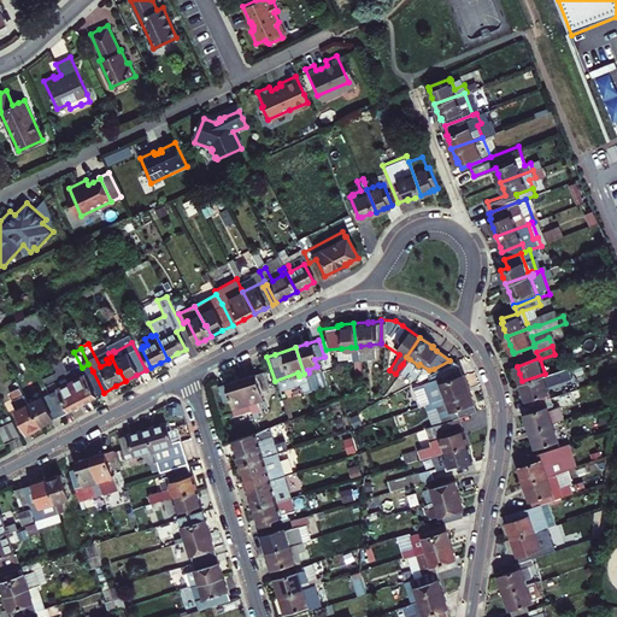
[(456,364),(450,360),(434,369),(442,389),(439,391),(440,395),(466,386),(464,378),(462,371),(458,372),(456,364)]
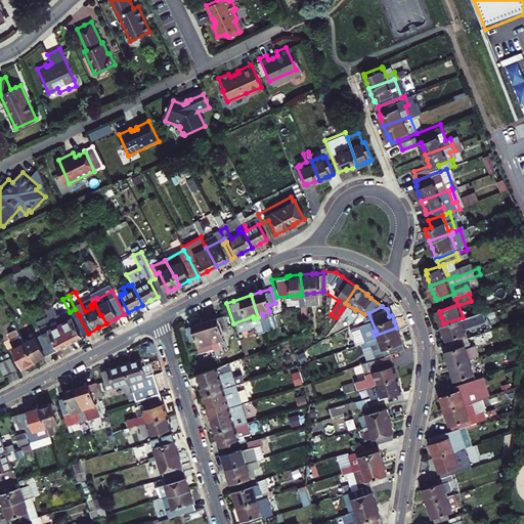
[(88,334),(79,315),(69,320),(66,314),(57,318),(58,321),(70,343),(79,338),(88,334)]
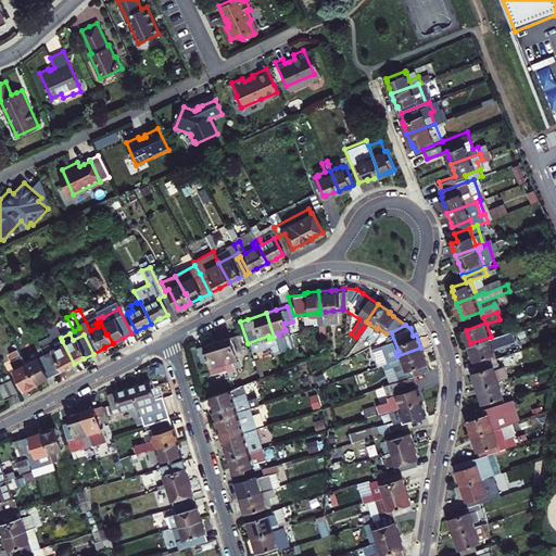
[(225,338),(214,341),(222,365),(226,364),(225,361),(234,358),(232,352),(241,349),(236,335),(225,338)]
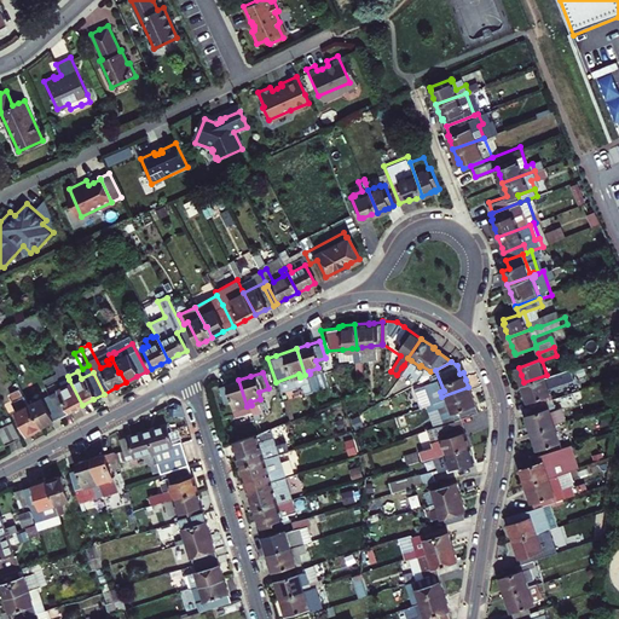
[(528,398),(531,406),(548,399),(547,394),(551,392),(547,375),(524,382),(528,398)]
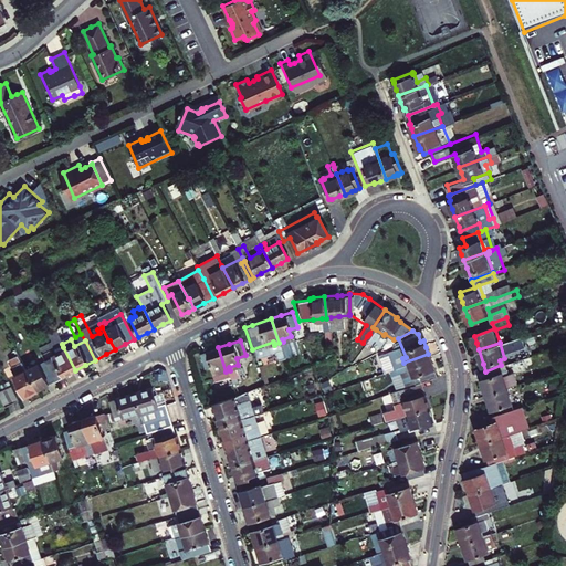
[(75,370),(63,347),(60,349),(61,353),(44,360),(55,380),(64,376),(75,370)]
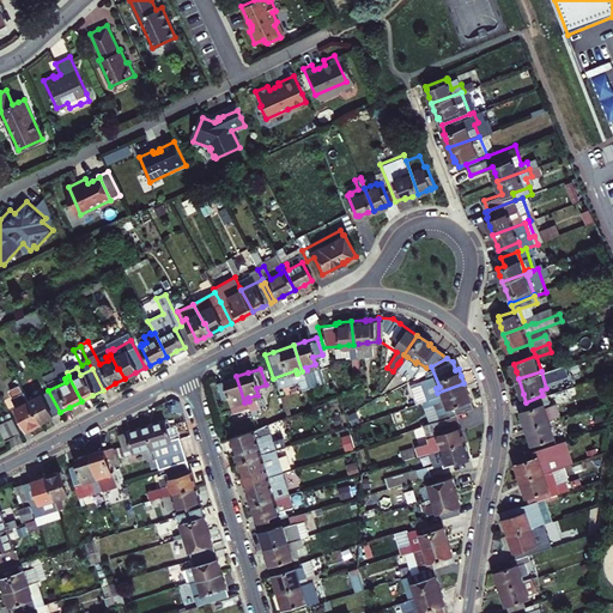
[(244,402),(236,376),(219,382),(212,384),(218,401),(229,398),(230,404),(228,405),(230,411),(241,407),(240,404),(244,402)]
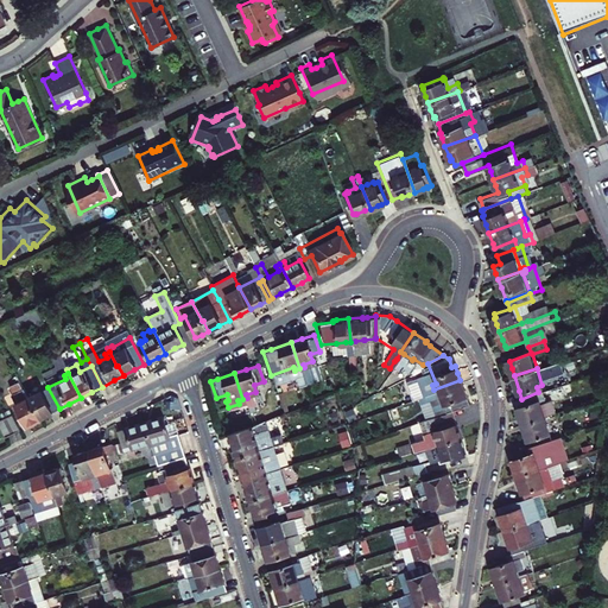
[(434,390),(435,393),(438,391),(445,411),(454,409),(468,404),(463,390),(460,380),(434,390)]
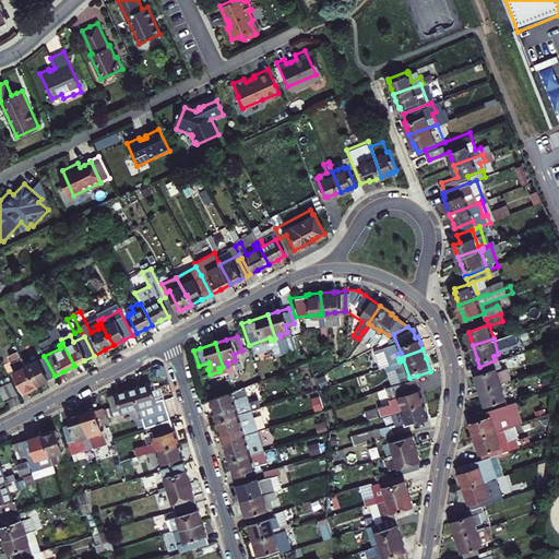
[(45,381),(55,376),(44,356),(27,365),(23,367),(23,368),(28,378),(31,377),(35,385),(45,381)]
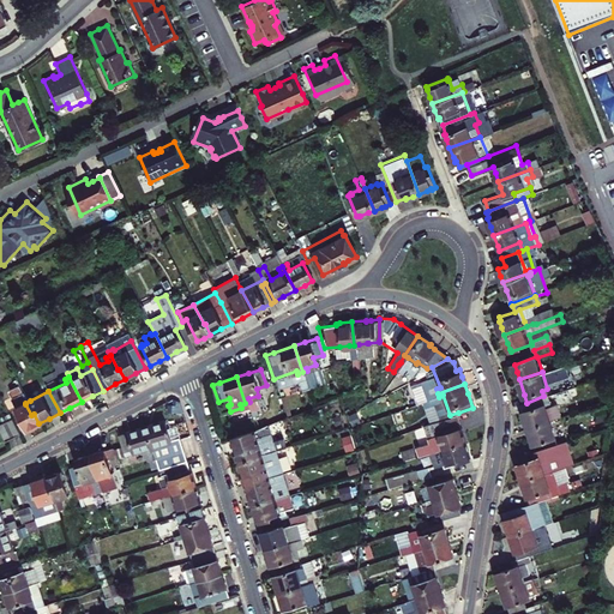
[(525,417),(528,426),(551,419),(543,396),(527,403),(529,407),(523,409),(525,417)]
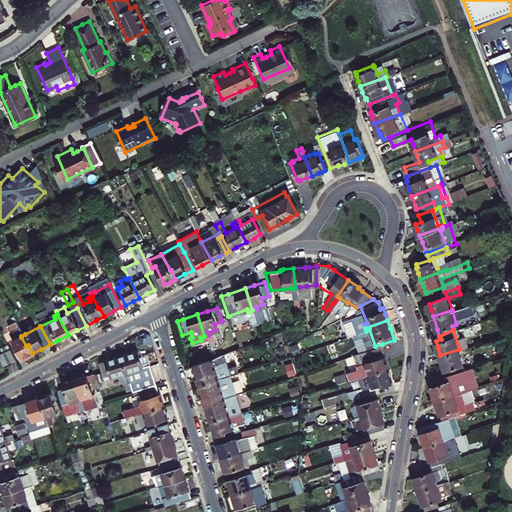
[(27,357),(32,354),(32,353),(28,345),(26,346),(21,337),(16,339),(12,342),(21,360),(27,357)]
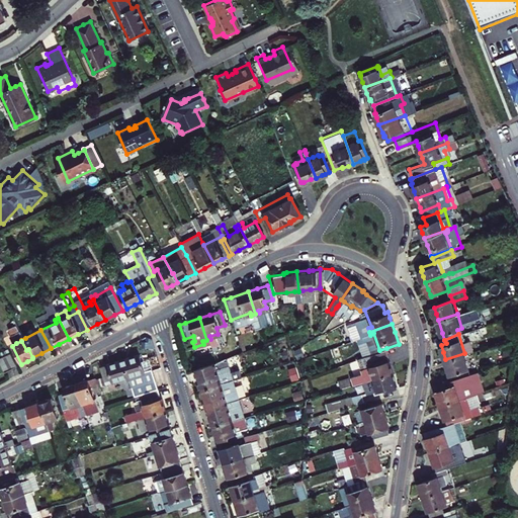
[(340,384),(359,378),(393,368),(390,359),(386,348),(379,350),(359,357),(363,368),(338,376),(340,384)]
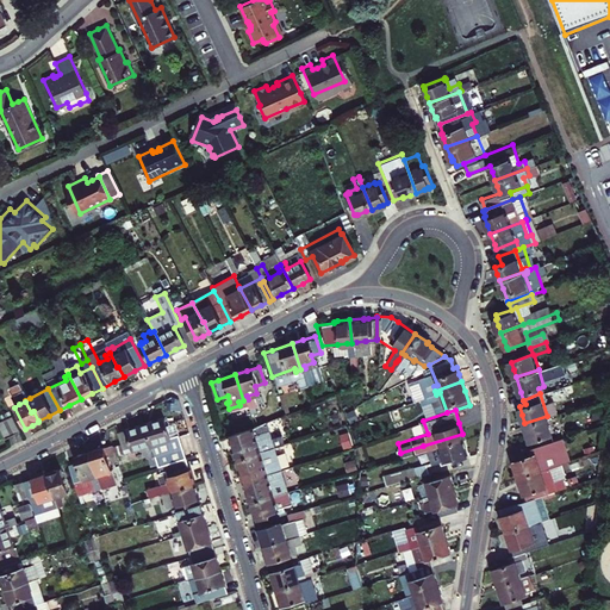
[(547,416),(524,423),(529,436),(531,444),(554,439),(547,416)]
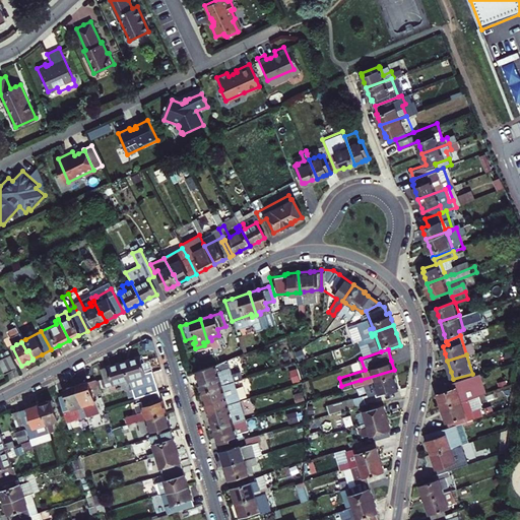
[(0,370),(2,375),(16,369),(9,355),(0,360),(0,370)]
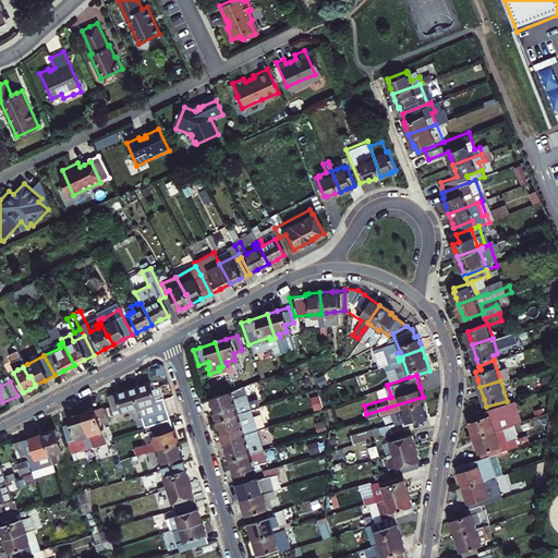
[(131,389),(137,411),(143,428),(148,426),(169,421),(162,399),(153,402),(149,391),(147,384),(141,386),(131,389)]
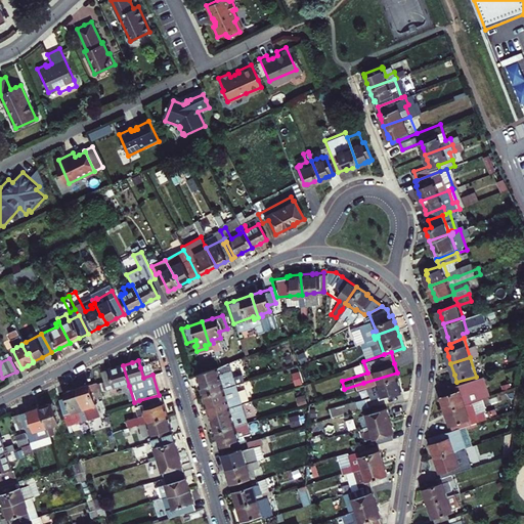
[(197,382),(201,394),(220,388),(229,385),(222,362),(194,374),(197,382)]
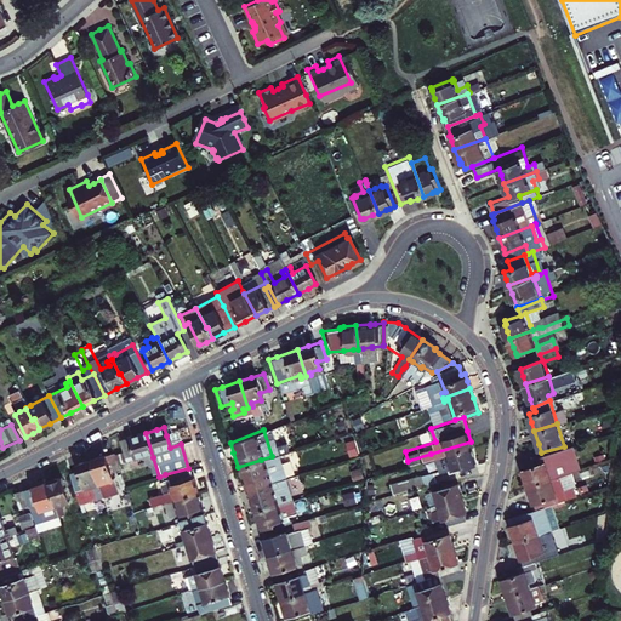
[(166,436),(170,448),(181,444),(177,432),(166,436)]
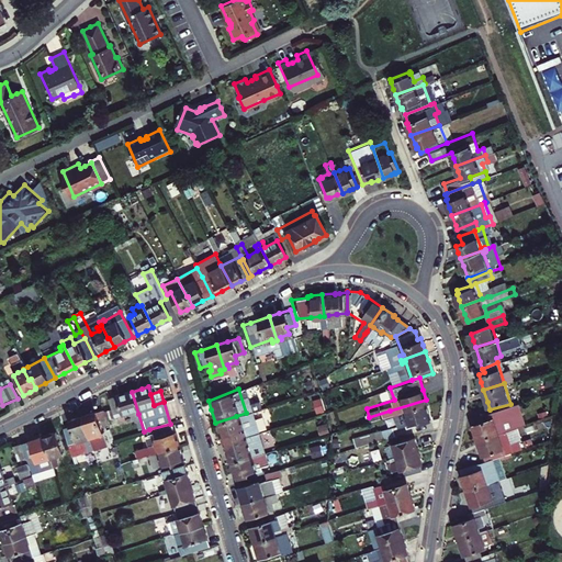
[(138,414),(132,392),(115,396),(105,400),(111,417),(122,414),(123,415),(127,414),(126,413),(133,411),(135,416),(138,414)]
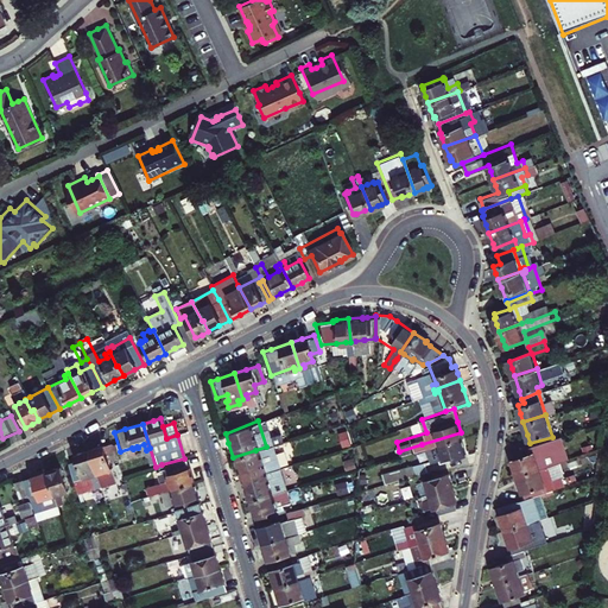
[(461,432),(422,444),(426,460),(443,454),(444,456),(464,450),(463,447),(466,445),(463,439),(461,432)]
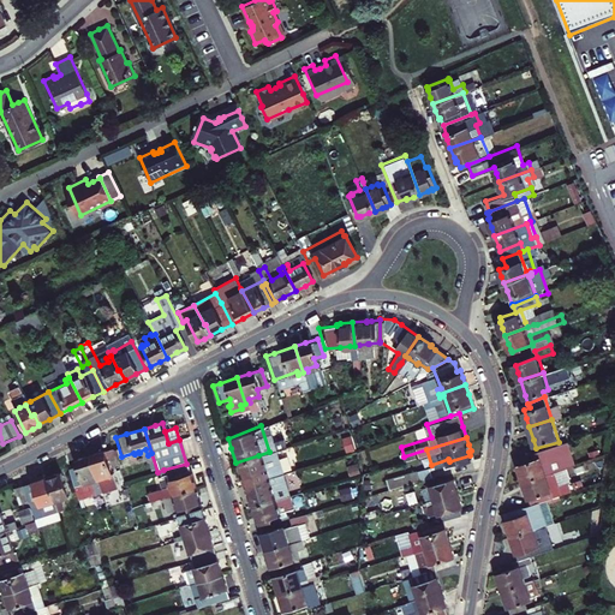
[(525,478),(548,471),(543,454),(561,449),(559,442),(536,448),(526,452),(529,459),(520,461),(523,471),(525,478)]
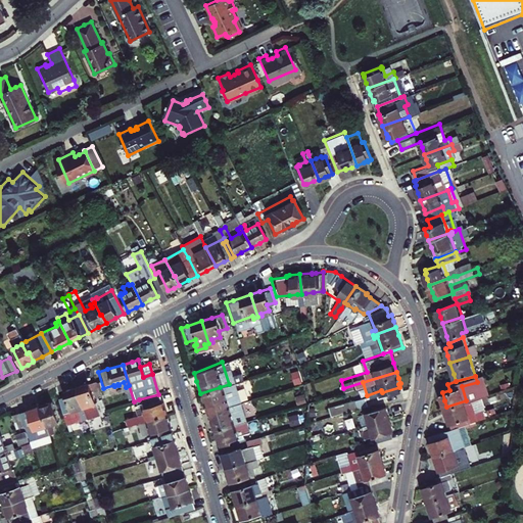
[(83,386),(75,388),(81,409),(83,415),(95,411),(93,406),(100,403),(94,382),(83,386)]
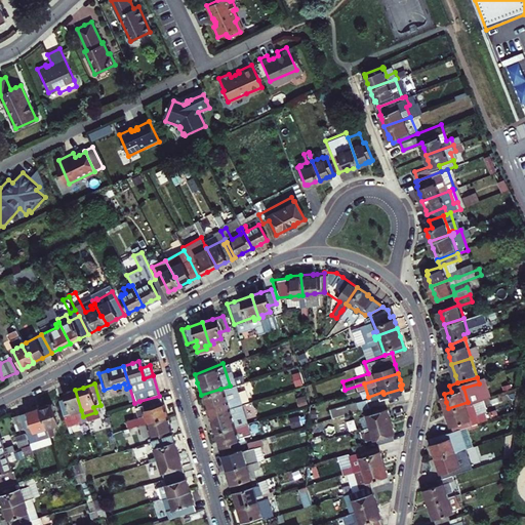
[(220,389),(201,395),(204,404),(205,406),(207,413),(239,403),(233,385),(230,386),(220,389)]
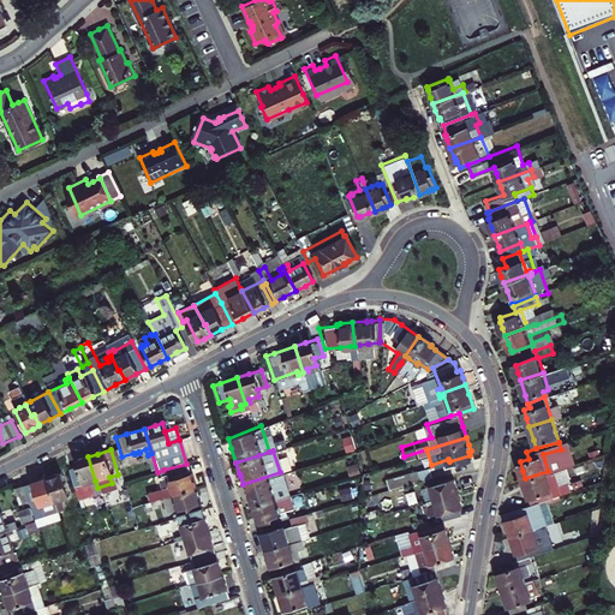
[(95,481),(88,457),(82,459),(73,461),(82,484),(85,496),(99,493),(97,488),(95,481)]
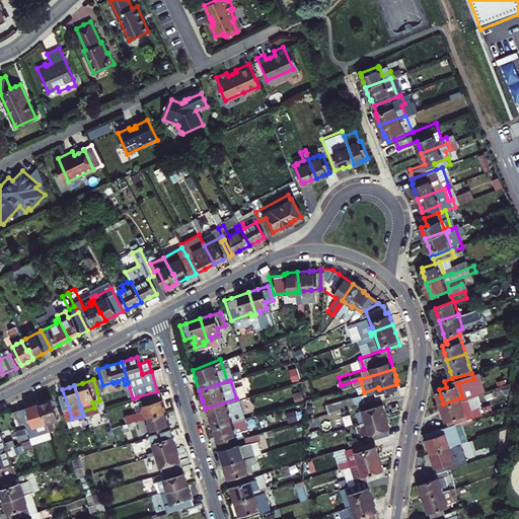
[(69,409),(62,389),(54,392),(64,422),(72,419),(69,409)]
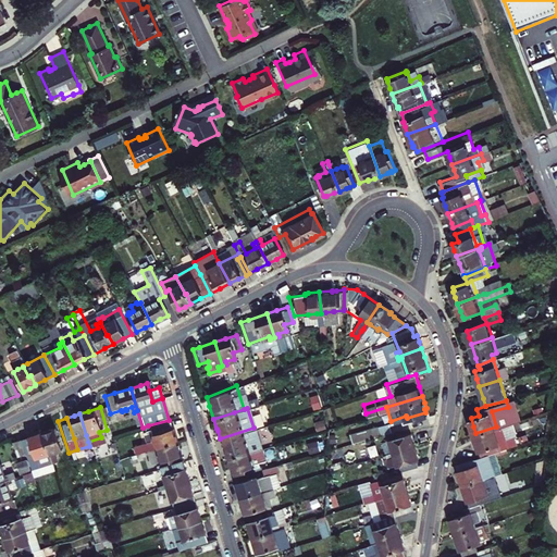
[(169,420),(148,425),(153,443),(156,447),(175,442),(172,431),(169,420)]
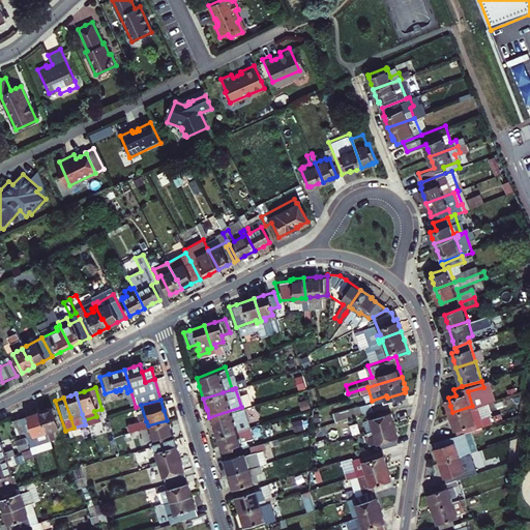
[(374,407),(372,401),(333,412),(335,418),(374,407)]
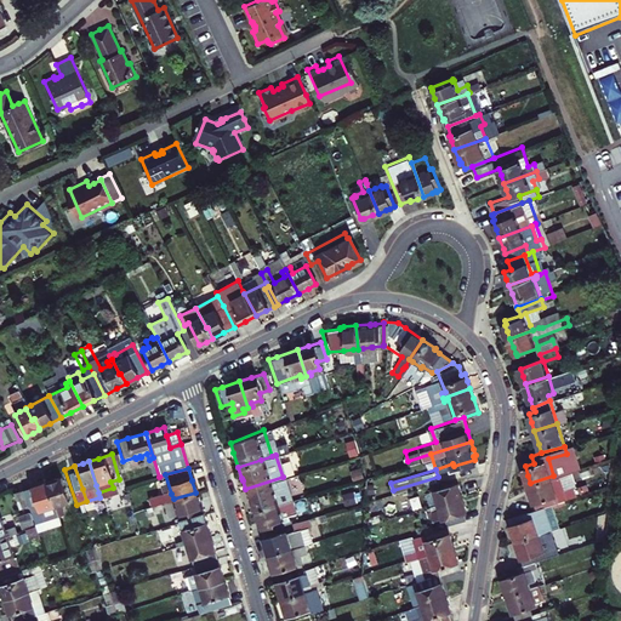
[(575,495),(568,472),(553,476),(560,500),(575,495)]
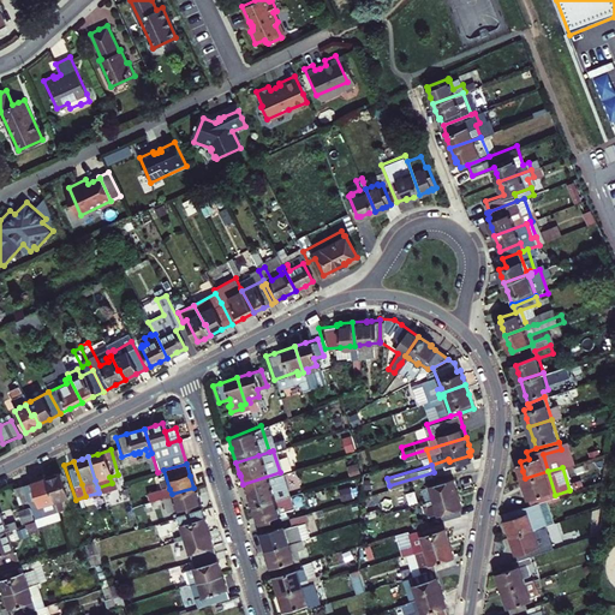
[(542,500),(555,495),(548,471),(525,478),(527,487),(531,495),(539,493),(542,500)]
